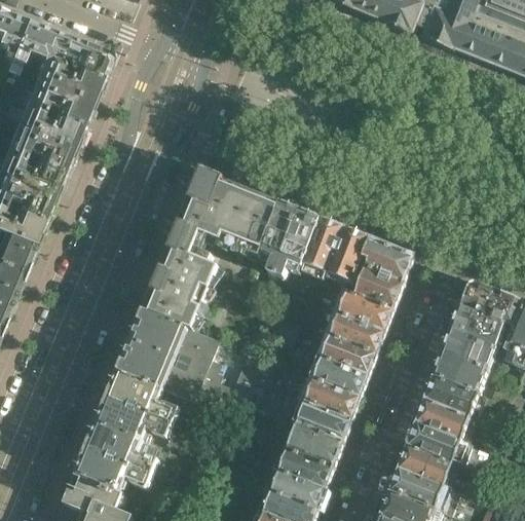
[(333,0),(338,2),(337,2),(343,5),(343,4),(350,7),(349,7),(355,10),(357,9),(383,21),(387,23),(410,32),(414,34),(419,22),(427,0),(333,0)]
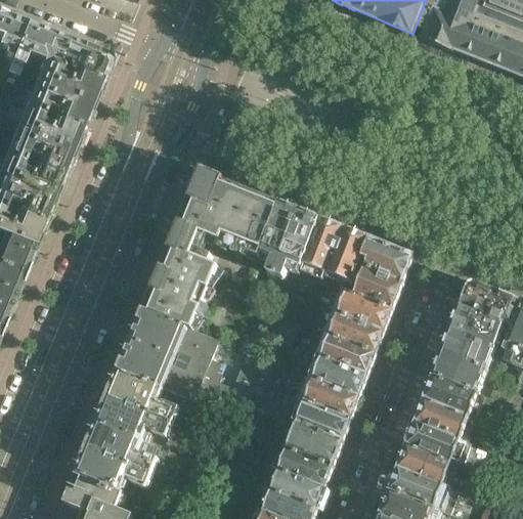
[(426,0),(418,22),(428,25),(423,37),(454,50),(454,49),(522,76),(522,0),(426,0)]
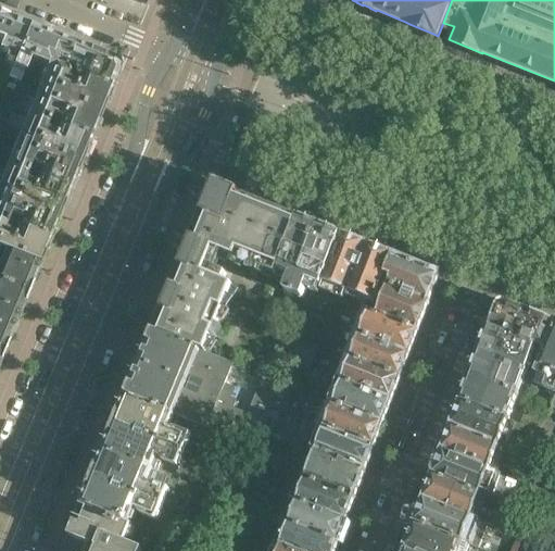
[(12,57),(26,22),(0,11),(0,36),(0,44),(5,47),(3,53),(12,57)]
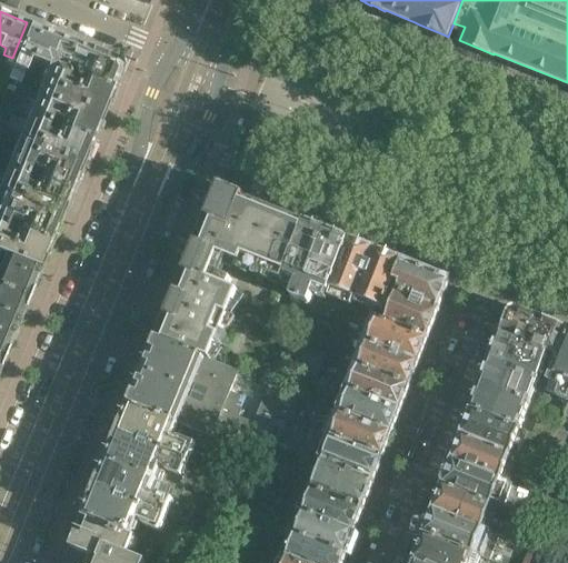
[(65,54),(70,40),(27,22),(12,58),(11,61),(23,66),(28,54),(47,61),(49,57),(53,58),(56,59),(58,52),(65,54)]
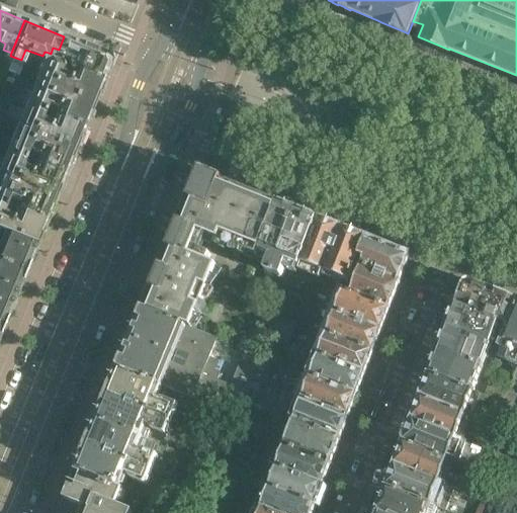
[(110,61),(107,54),(64,36),(59,50),(72,56),(69,62),(74,63),(104,76),(110,61)]
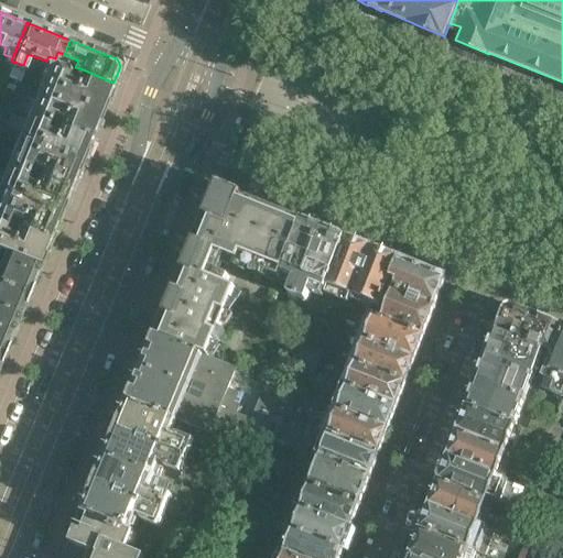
[(273,54),(272,53),(271,54),(270,54),(269,55),(268,56),(268,58),(268,59),(268,61),(269,62),(270,62),(271,63),(272,63),(273,63),(274,62),(275,62),(277,61),(277,59),(277,58),(277,57),(277,56),(275,55),(274,54),(273,54)]
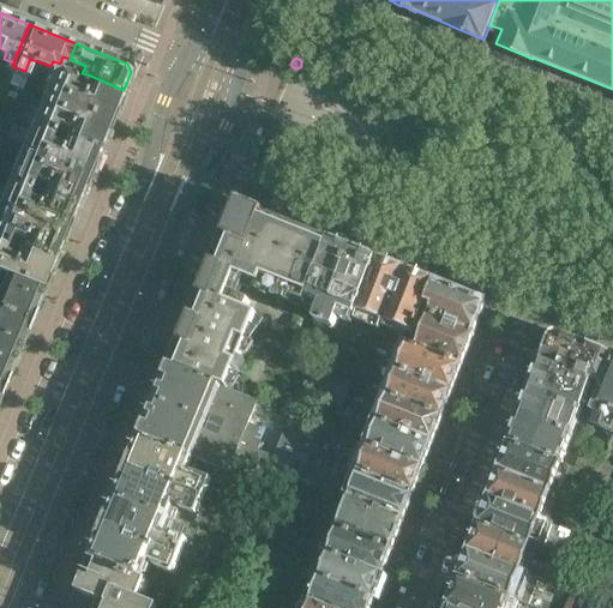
[(112,118),(124,90),(88,74),(85,80),(73,76),(76,70),(60,64),(58,62),(50,79),(46,78),(41,89),(112,118)]
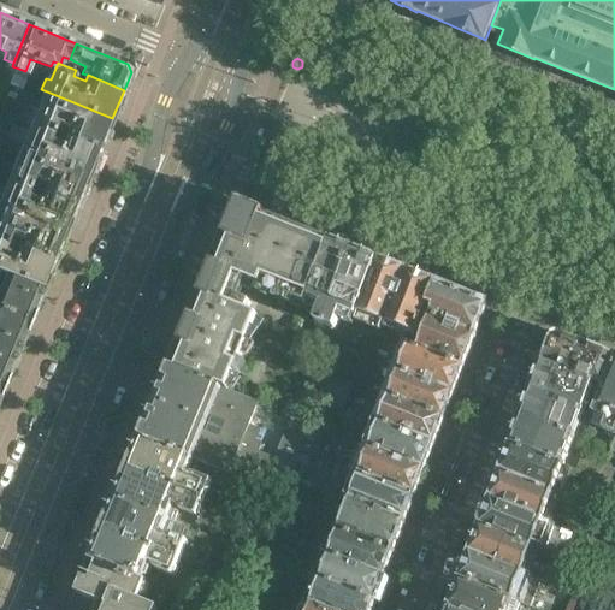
[(112,118),(41,89),(36,101),(41,104),(35,120),(52,128),(55,120),(67,125),(64,132),(100,147),(112,118)]
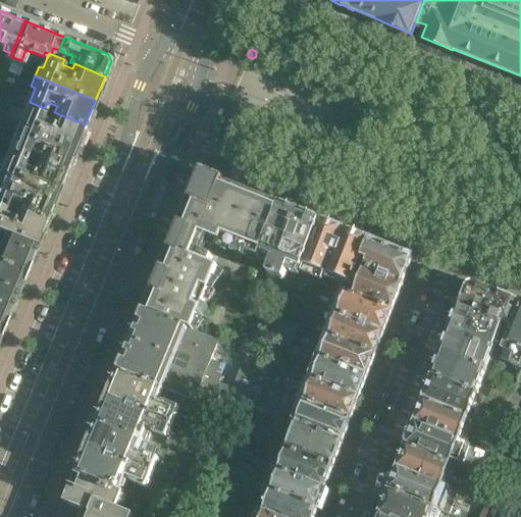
[(381,100),(385,88),(375,84),(371,96),(381,100)]
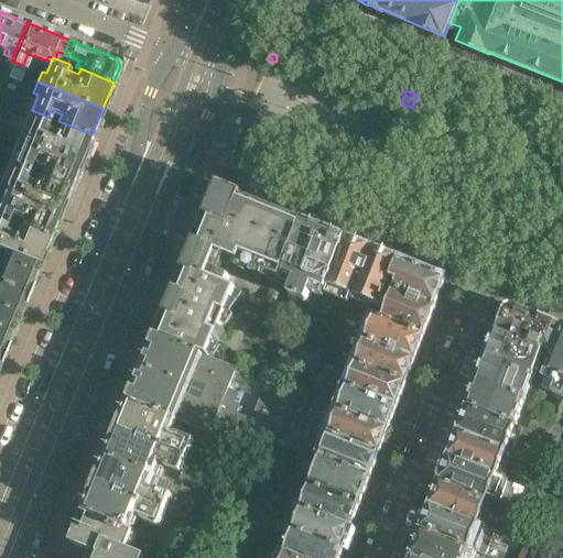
[(82,161),(91,134),(58,121),(56,128),(45,123),(47,117),(32,110),(25,126),(21,123),(17,134),(82,161)]
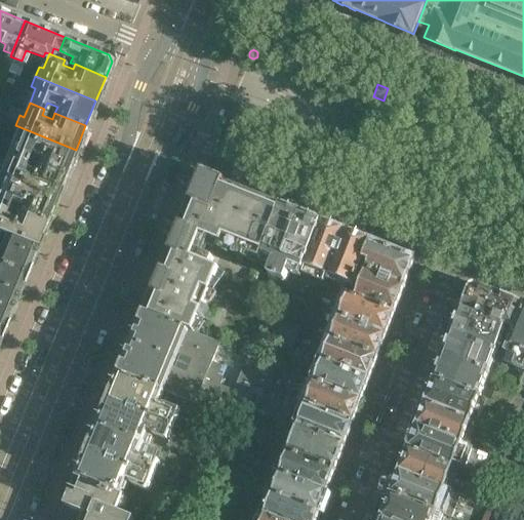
[(76,150),(15,125),(11,135),(15,136),(9,151),(25,157),(28,151),(38,155),(35,161),(66,174),(76,150)]
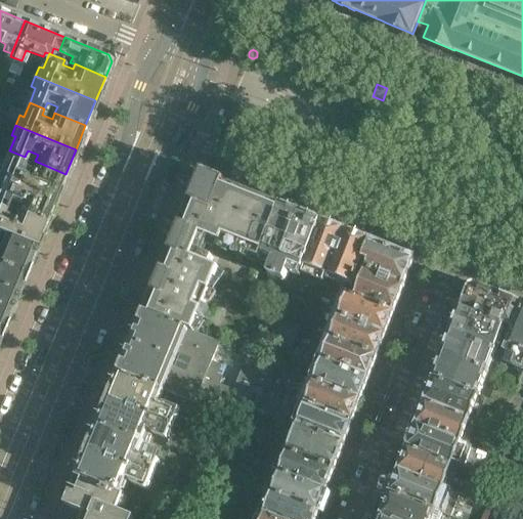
[(0,174),(55,198),(66,174),(35,161),(33,167),(23,163),(25,157),(9,150),(4,165),(0,164),(0,174)]
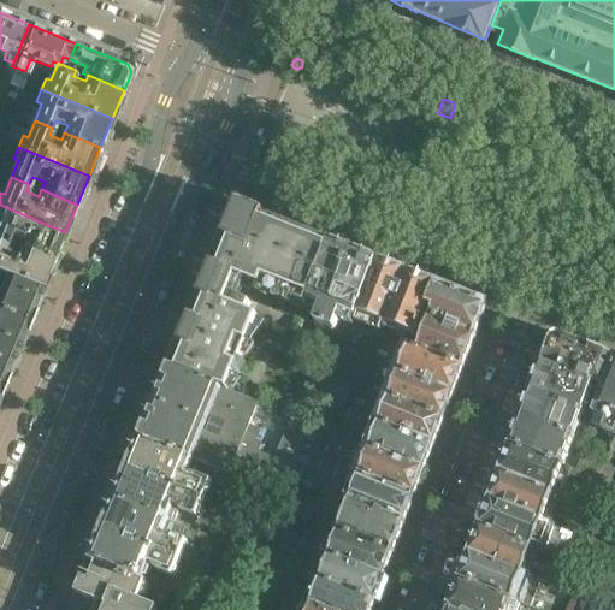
[(306,292),(329,236),(262,209),(264,206),(237,195),(211,260),(256,279),(303,298),(306,292)]
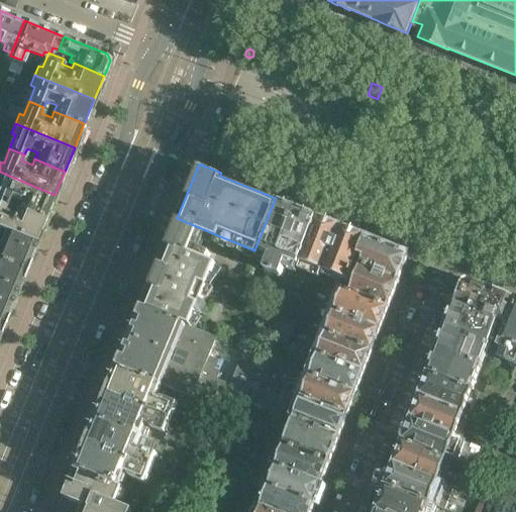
[(55,195),(0,172),(0,200),(5,203),(7,197),(17,201),(15,207),(45,219),(55,195)]
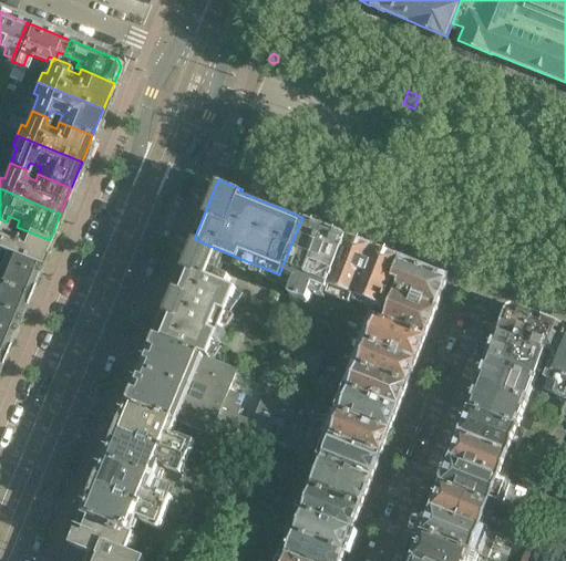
[(295,295),(323,226),(302,217),(281,269),(294,273),(286,292),(295,295)]
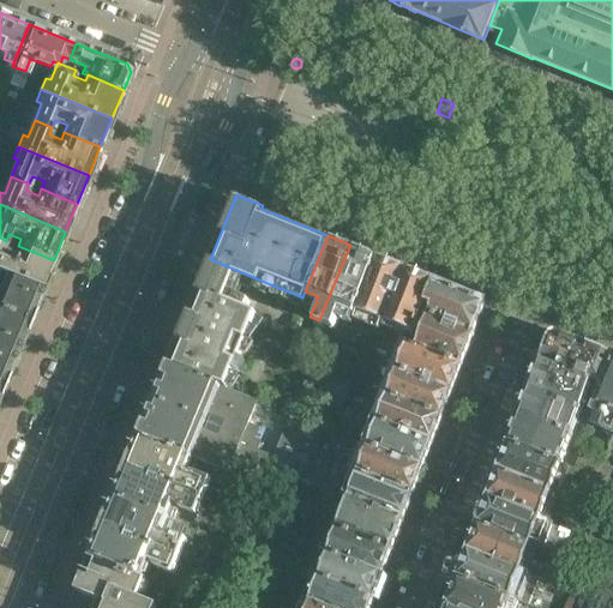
[(42,289),(54,260),(18,246),(14,253),(2,248),(6,241),(0,238),(0,271),(1,272),(42,289)]
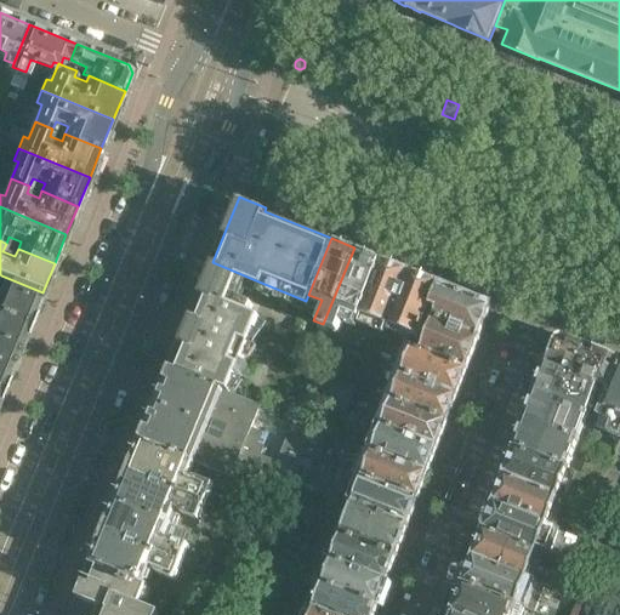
[(354,313),(377,256),(354,248),(323,324),(333,328),(341,308),(354,313)]
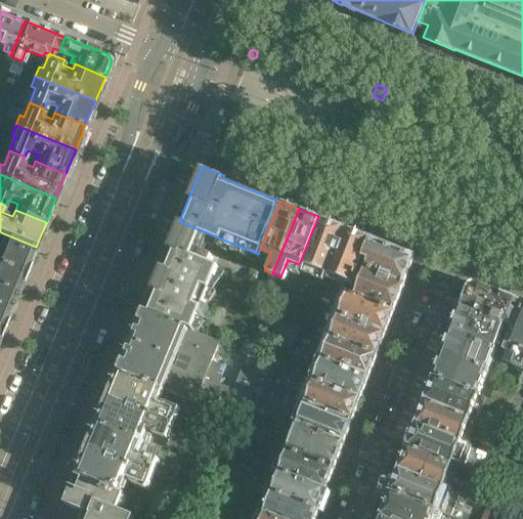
[(327,273),(345,227),(318,216),(299,264),(318,272),(319,270),(327,273)]
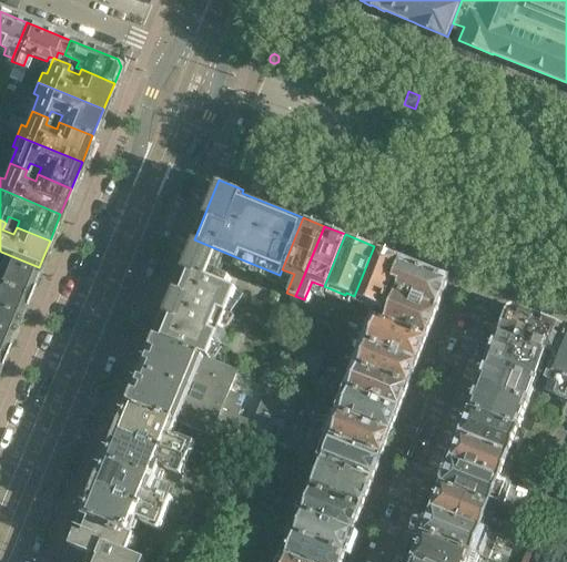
[(210,355),(238,287),(226,283),(236,257),(194,239),(155,333),(210,355)]
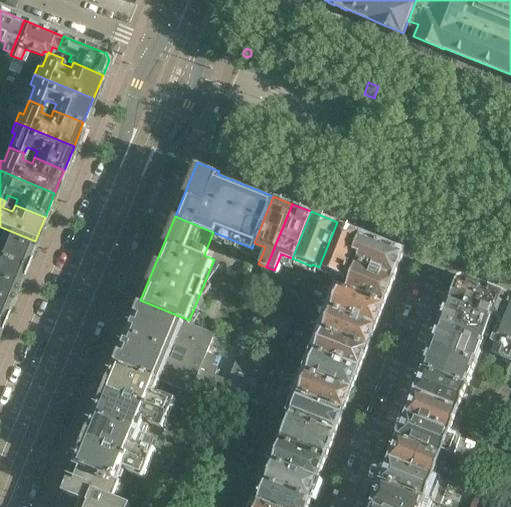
[(355,254),(363,232),(337,222),(319,267),(346,278),(355,254)]
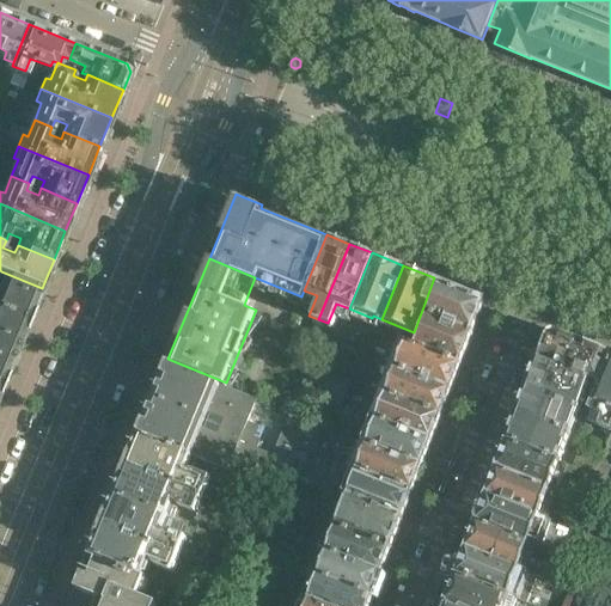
[(0,307),(29,319),(42,288),(1,271),(0,273),(0,307)]
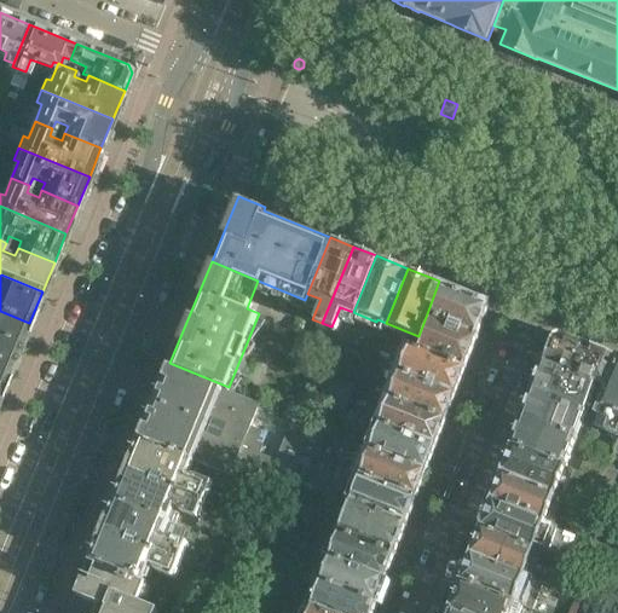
[(477,335),(490,301),(439,281),(429,307),(435,310),(433,317),(477,335)]
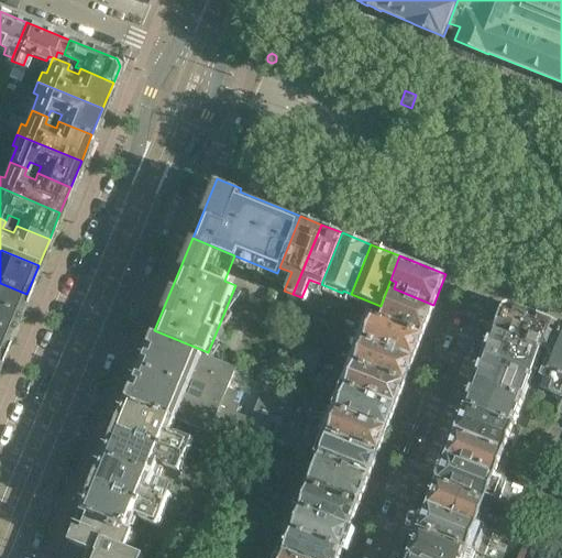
[(0,317),(14,324),(26,294),(0,283),(0,317)]
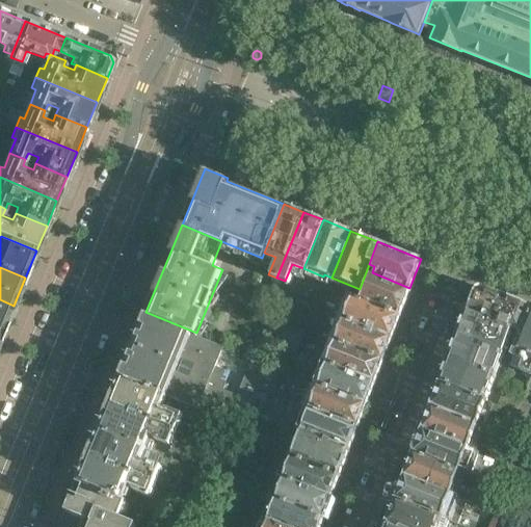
[(398,317),(409,288),(372,272),(361,302),(398,317)]
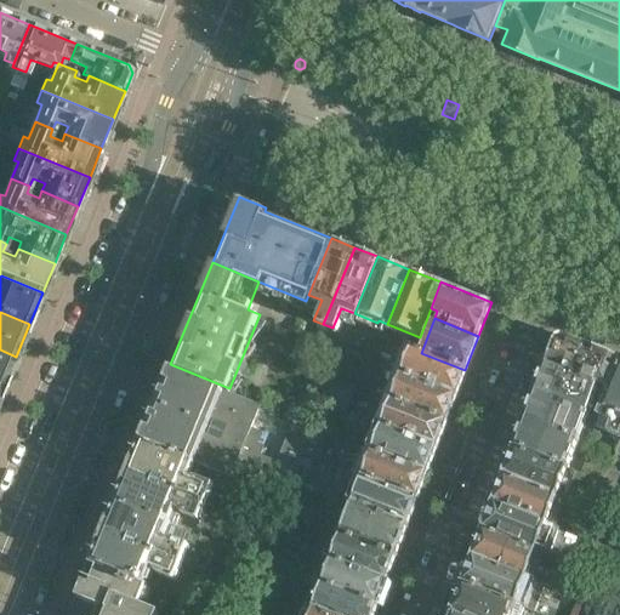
[(609,385),(619,357),(619,353),(562,331),(557,334),(546,360),(598,381),(601,381),(609,385)]
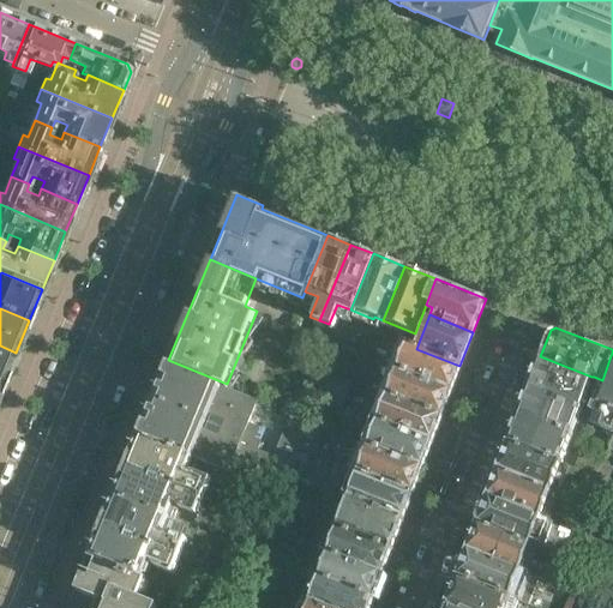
[(450,392),(460,366),(416,349),(402,343),(392,369),(450,392)]
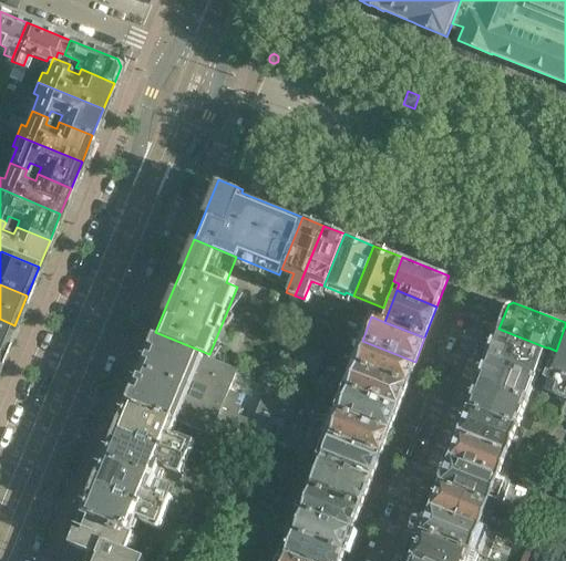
[(0,354),(2,355),(14,325),(0,319),(0,354)]
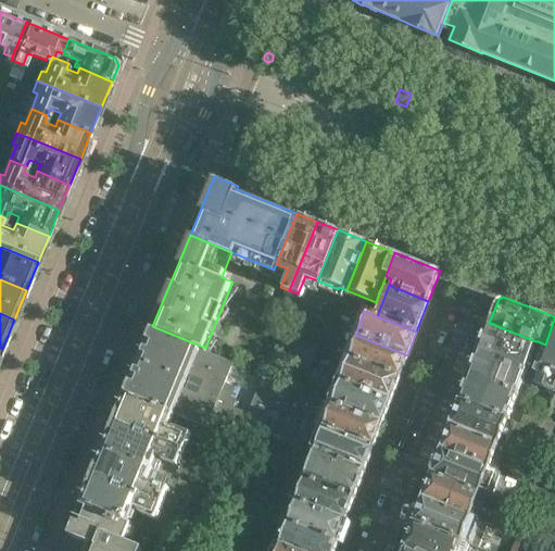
[(554,387),(554,320),(545,345),(541,358),(537,366),(550,372),(545,384),(554,387)]
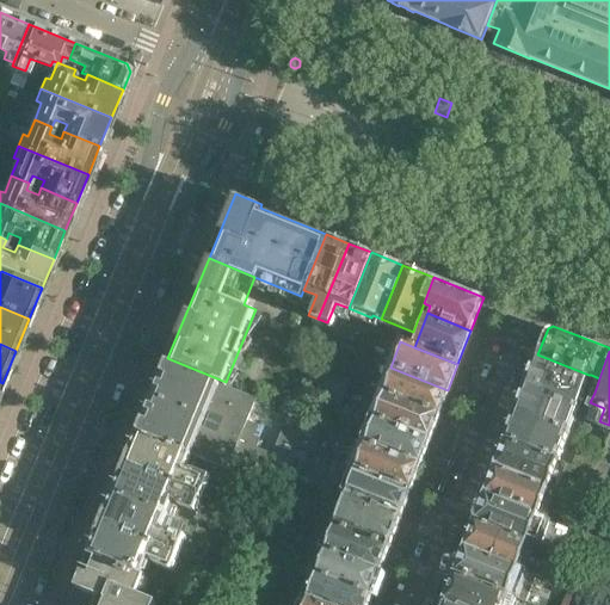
[(579,401),(589,375),(537,355),(527,382),(579,401)]
